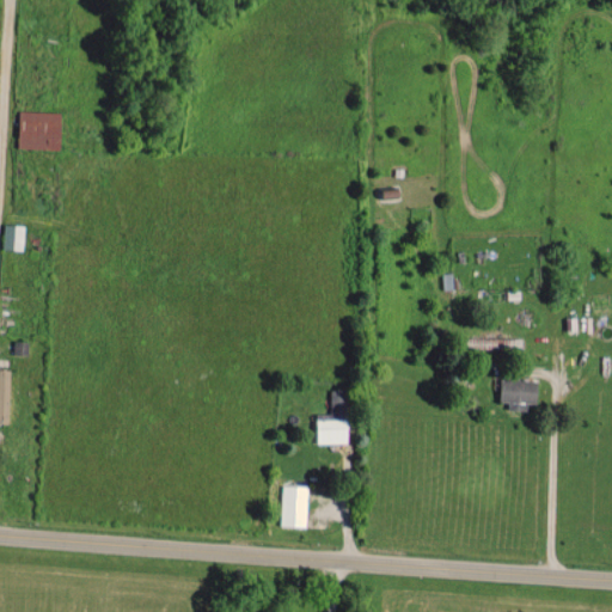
[(19,147),(61,148),(62,110),(20,109),(19,147)]
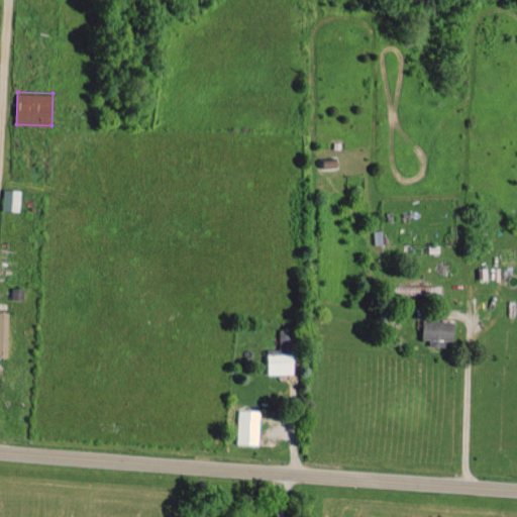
[(2,209),(19,210),(20,189),(3,189),(2,209)]
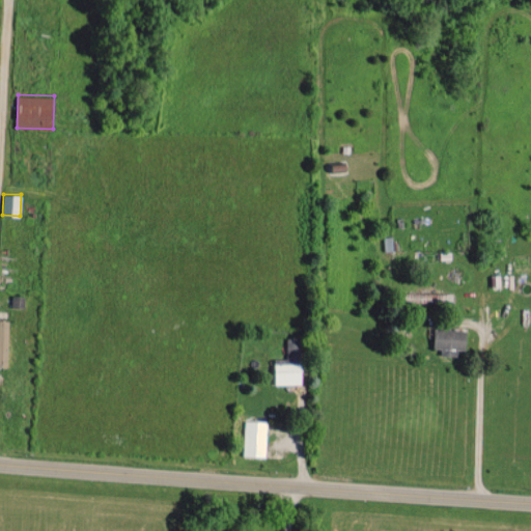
[(393,236),(384,236),(384,250),(393,250),(393,236)]
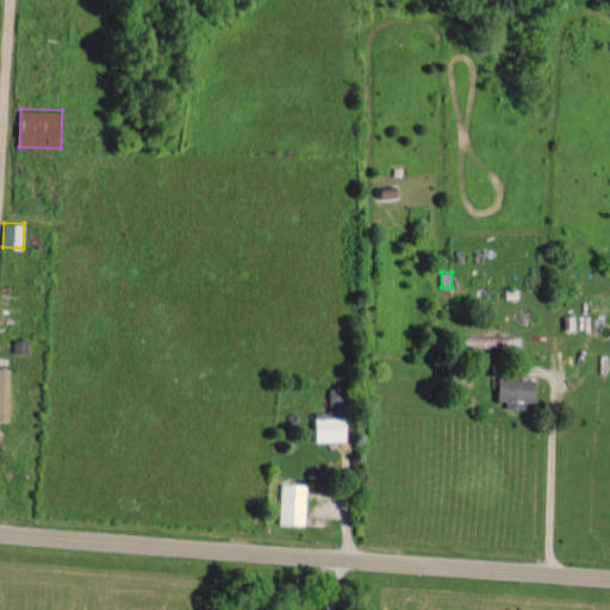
[(0,419),(10,421),(12,367),(0,366),(0,419)]
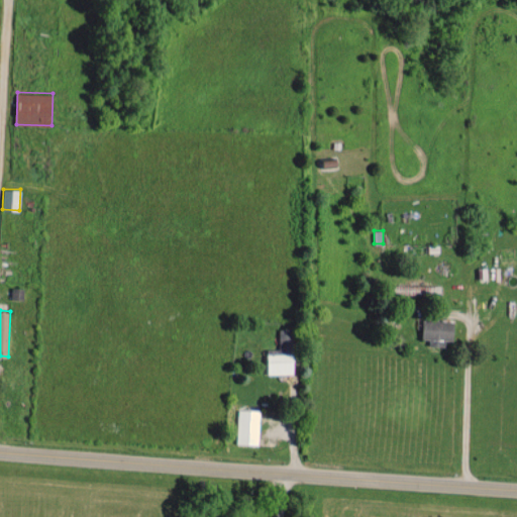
[(423,338),(454,340),(455,321),(424,319),(423,338)]
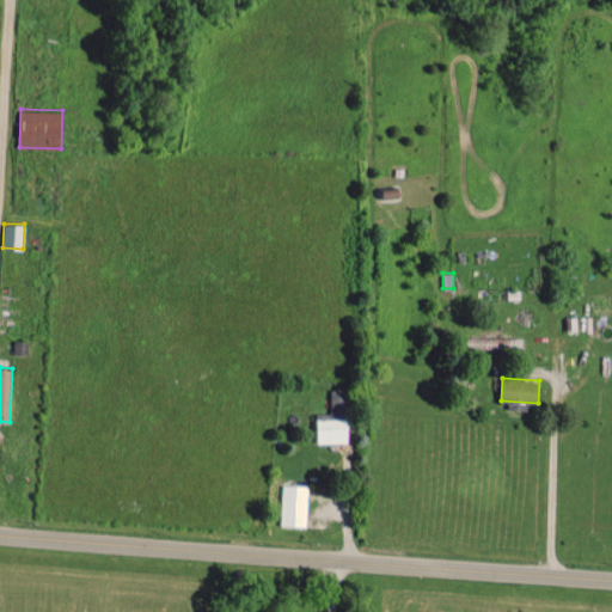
[(318,442),(349,442),(349,387),(331,387),(331,412),(318,412),(318,442)]
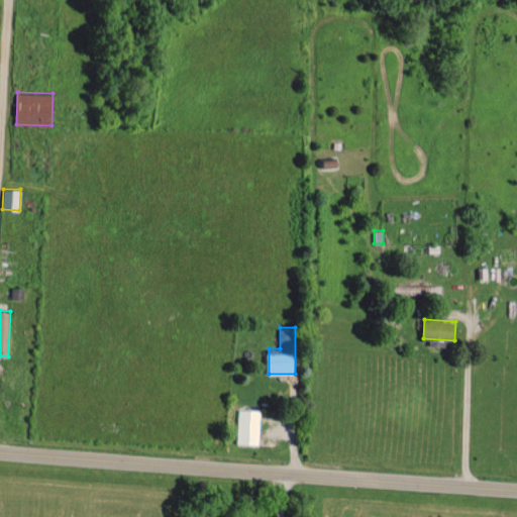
[(237,443),(260,444),(261,409),(238,409),(237,443)]
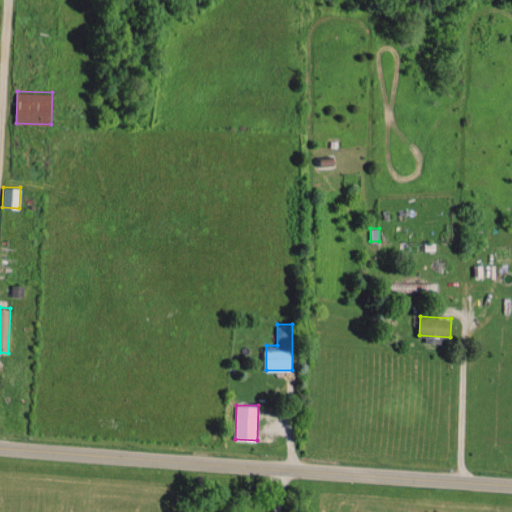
All buildings are outlined.
